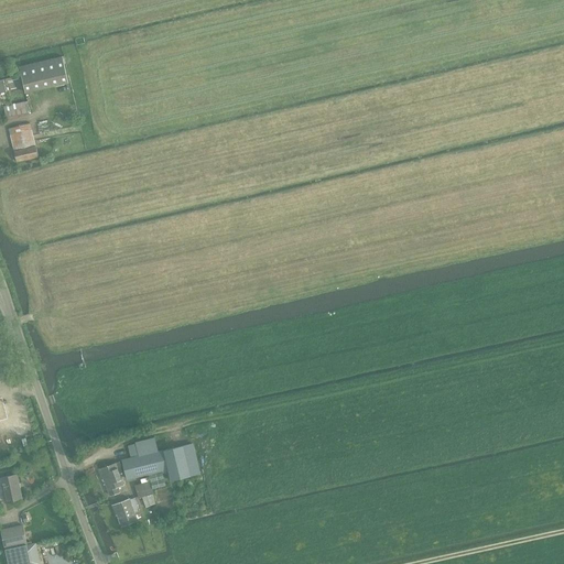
[(25,93),(68,83),(63,57),(20,67),(25,93)]
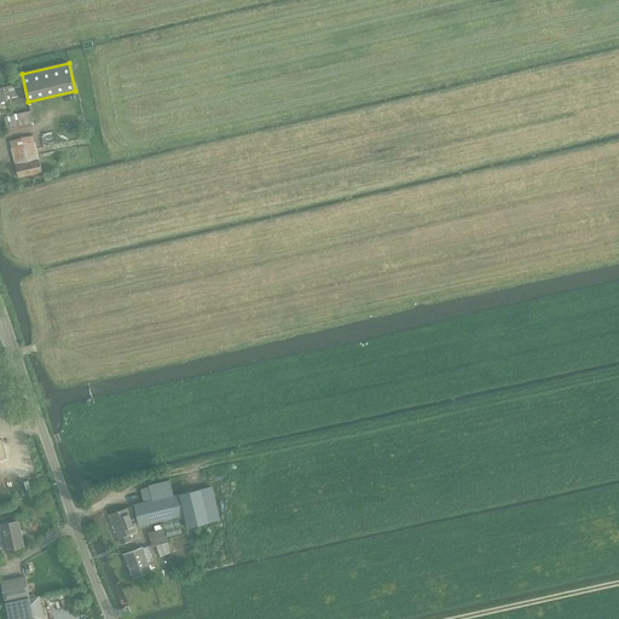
[(6,131),(30,126),(30,123),(33,123),(30,111),(28,113),(28,111),(3,116),(6,131)]
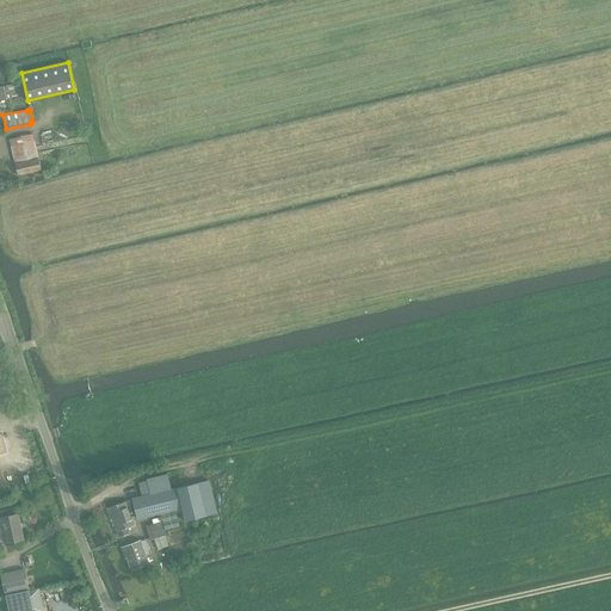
[(17,176),(41,170),(32,135),(8,141),(17,176)]
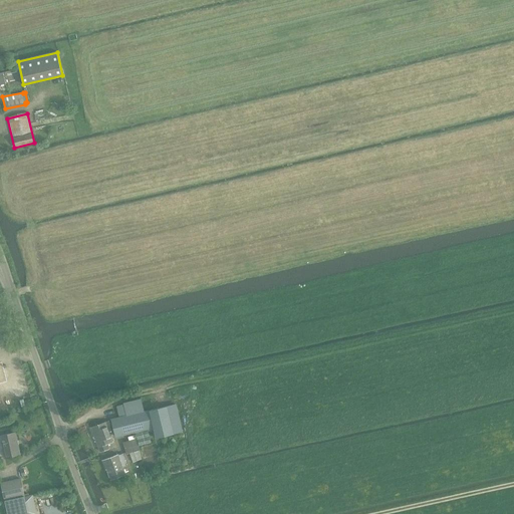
[(8,395),(0,398),(0,404),(2,409),(12,406),(8,395)]
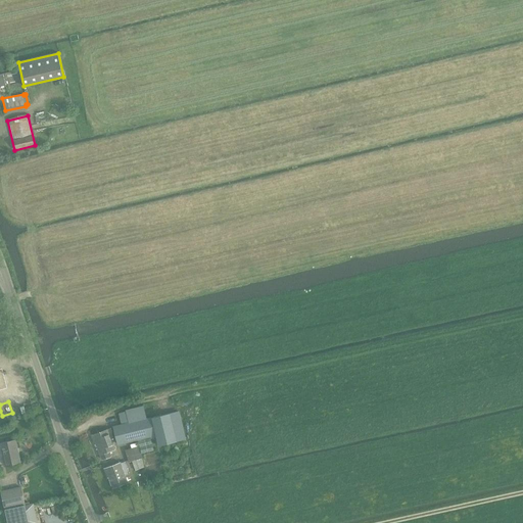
[(123,425),(113,427),(117,444),(137,439),(140,453),(153,449),(150,436),(156,434),(158,446),(185,440),(178,412),(147,419),(144,406),(119,412),(123,425)]
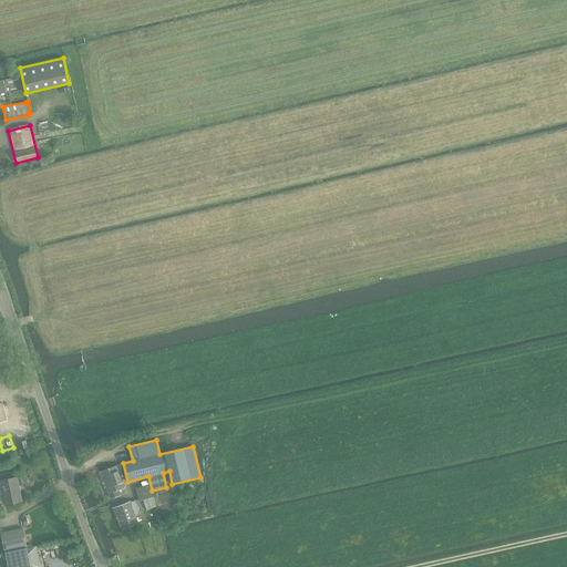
[(117,490),(124,487),(121,480),(124,478),(121,464),(116,466),(115,466),(100,472),(102,478),(103,477),(111,498),(120,495),(117,490)]
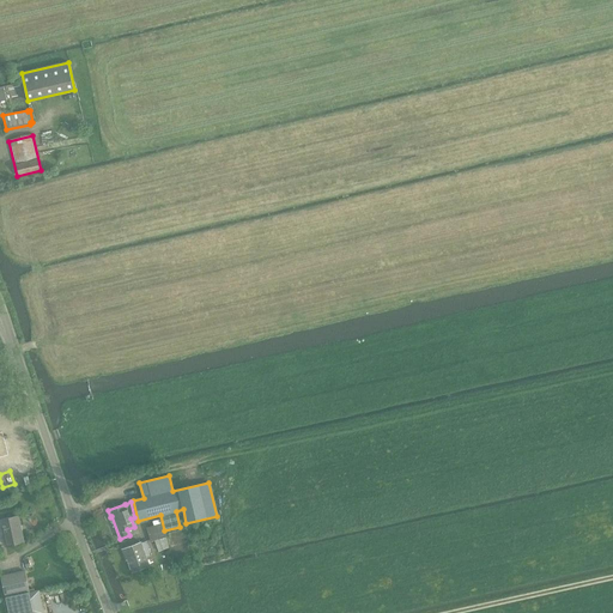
[(0,522),(5,546),(23,541),(17,516),(0,520),(0,522)]
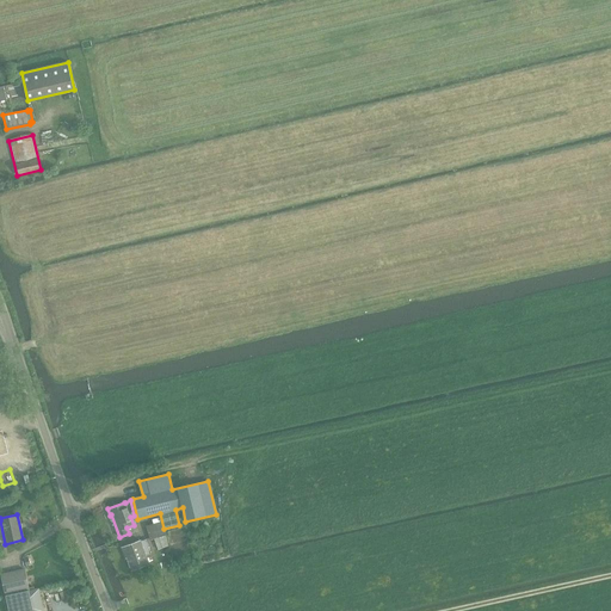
[(146,526),(150,539),(165,535),(161,522),(153,524),(146,526)]
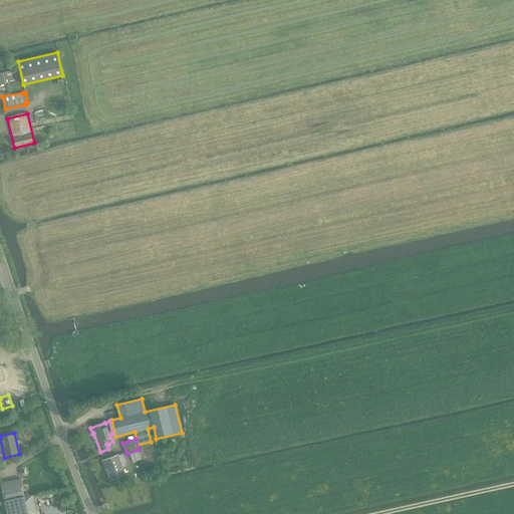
[(121,467),(126,466),(122,455),(117,456),(102,461),(104,467),(106,466),(111,480),(124,475),(121,467)]
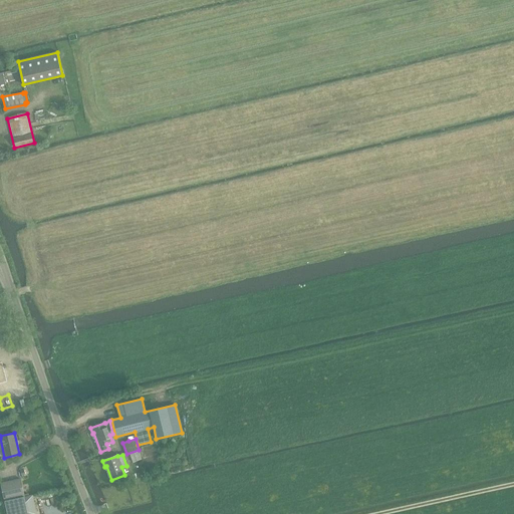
[(14,481),(16,491),(9,492),(10,498),(24,495),(20,479),(14,481)]
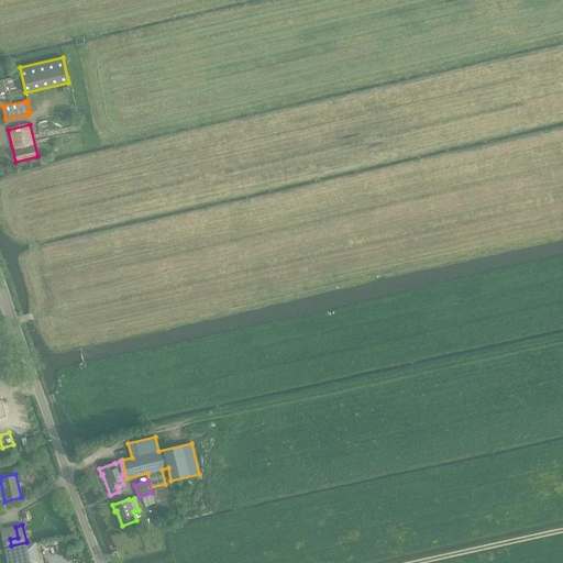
[(8,556),(8,562),(36,562),(34,551),(8,556)]
